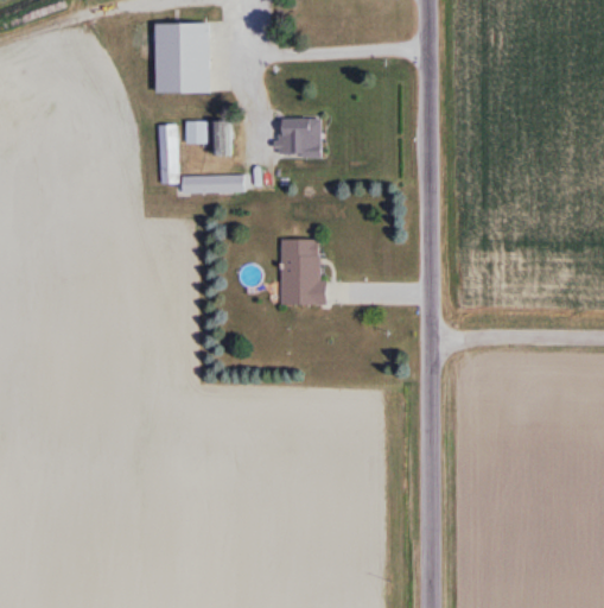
[(156,93),(209,93),(209,23),(156,23),(156,93)]
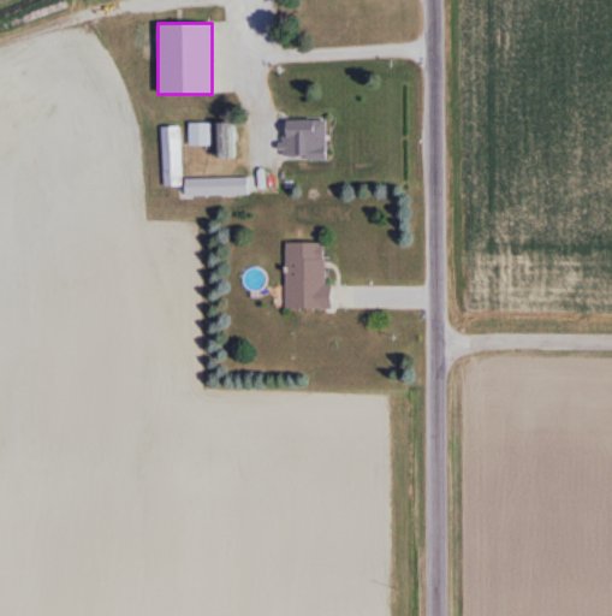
[(287,122),(287,157),(314,157),(314,122),(287,122)]
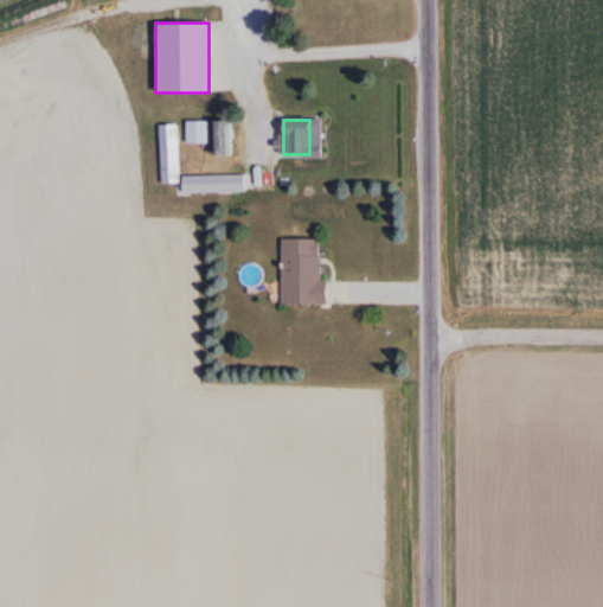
[(185,145),(207,145),(207,121),(185,121),(185,145)]
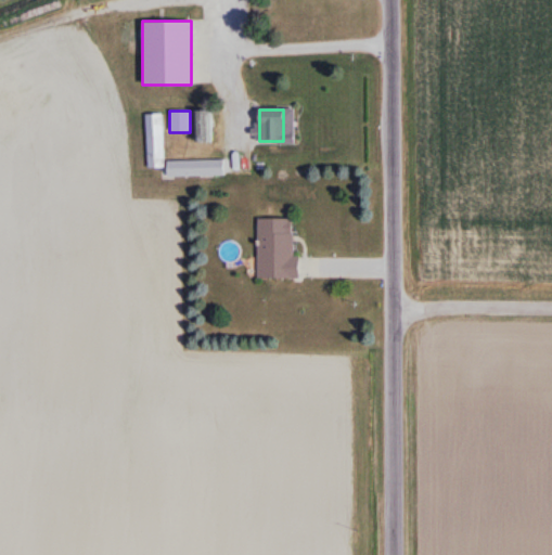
[(212,143),(212,111),(193,111),(193,143),(212,143)]
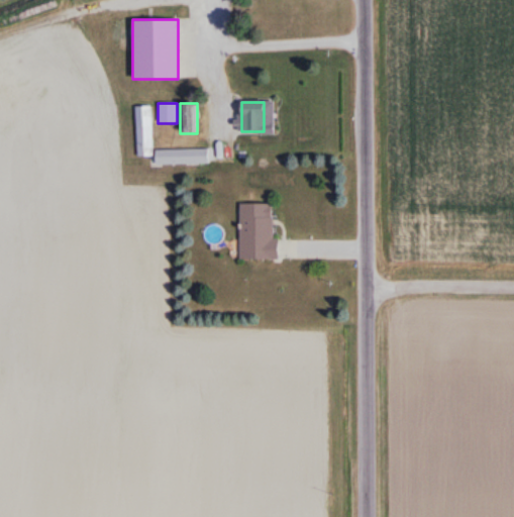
[(135,157),(150,157),(150,106),(135,106),(135,157)]
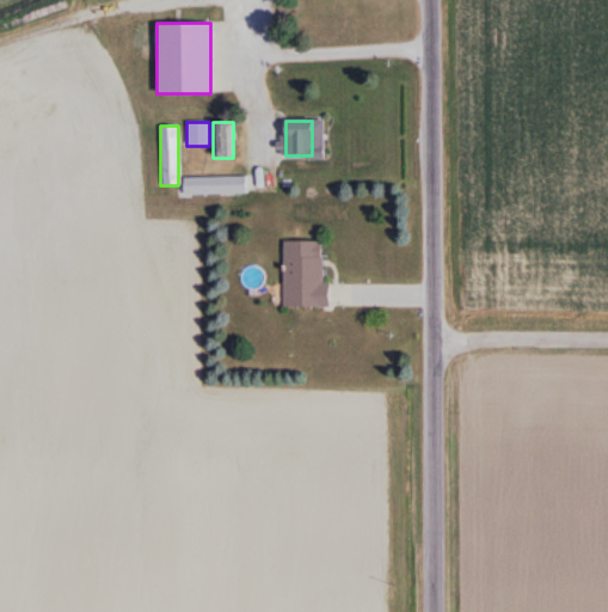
[(183,195),(245,195),(245,177),(183,177),(183,195)]
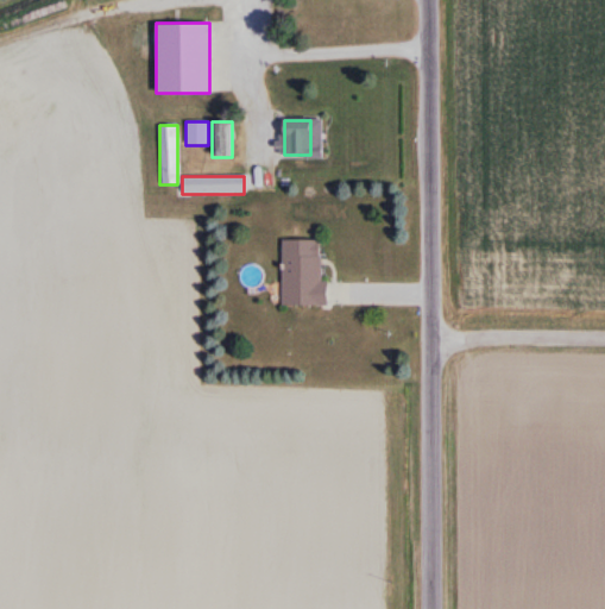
[(282,240),(282,306),(322,306),(322,240),(282,240)]
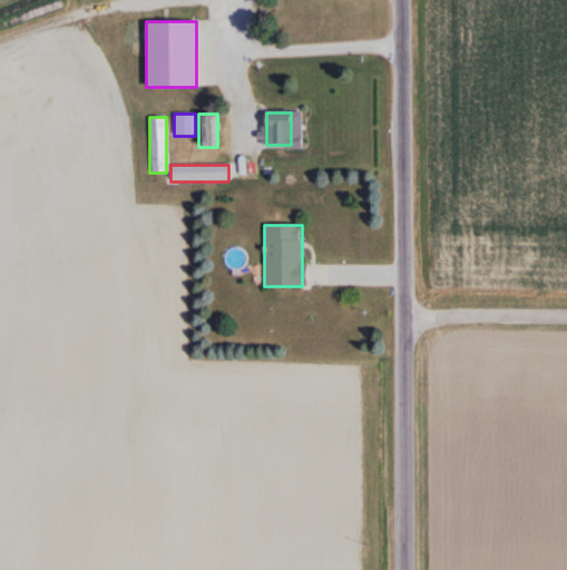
All buildings are outlined.
